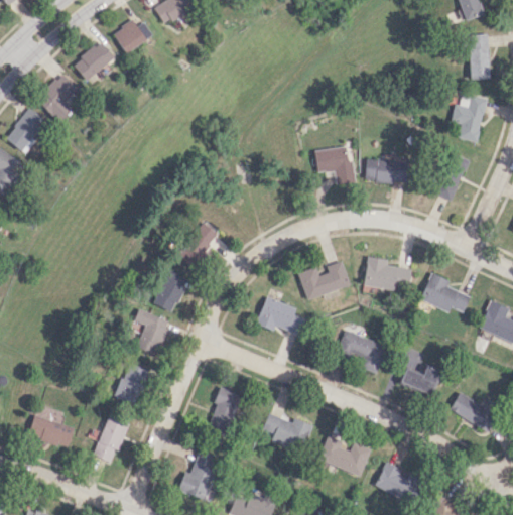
[(162,25),(193,9),(186,0),(165,0),(153,7),(162,25)]
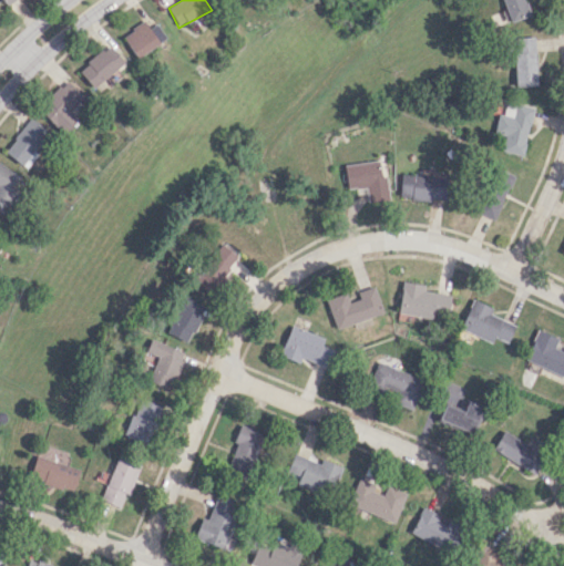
[(503,0),(511,23),(532,16),(526,0),(503,0)]
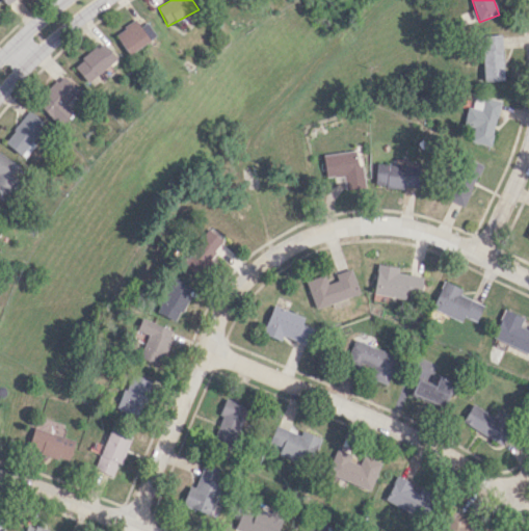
[(157,37),(148,23),(140,27),(136,21),(115,33),(128,54),(157,37)]
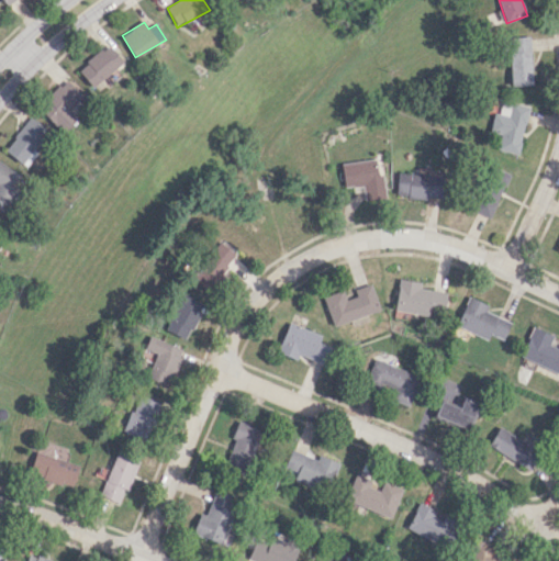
[(534,86),(533,37),(511,38),(513,86),(534,86)]
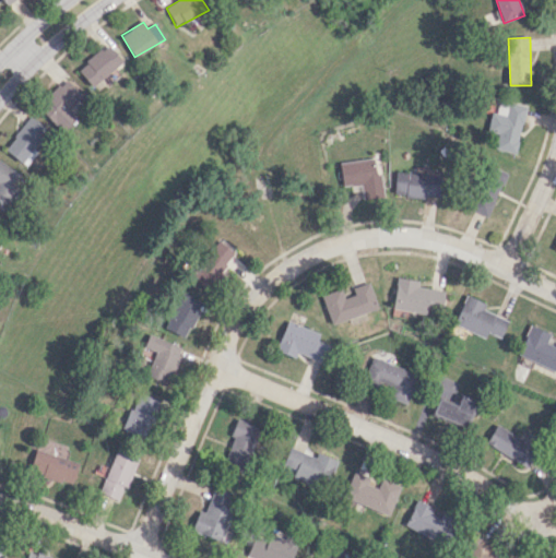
[(91,86),(123,66),(110,45),(78,66),(91,86)]
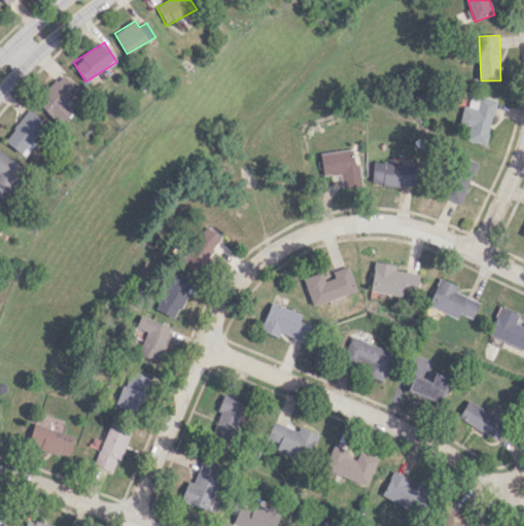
[(74,112),(65,102),(77,91),(64,75),(36,100),(60,126),(74,112)]
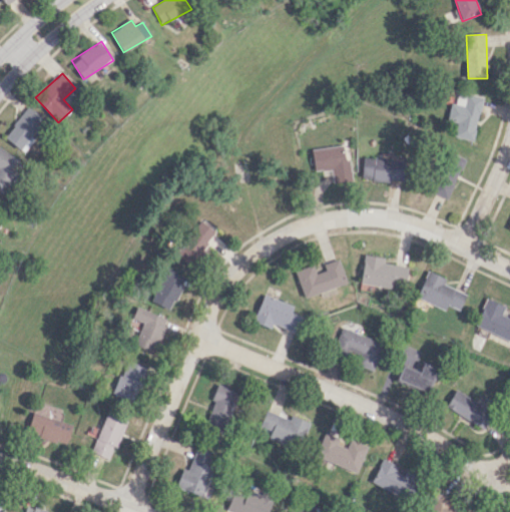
[(474,142),(486,98),(460,91),(457,104),(453,103),(448,119),(458,122),(455,137),(474,142)]
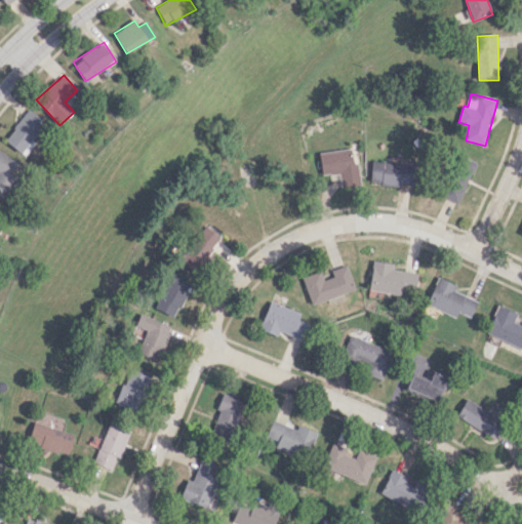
[(26,156),(35,143),(34,143),(48,122),(30,109),(5,142),(26,156)]
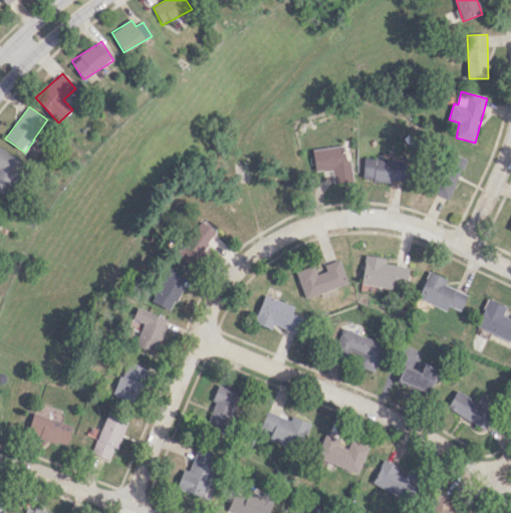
[(0,192),(3,194),(23,162),(0,147),(0,192)]
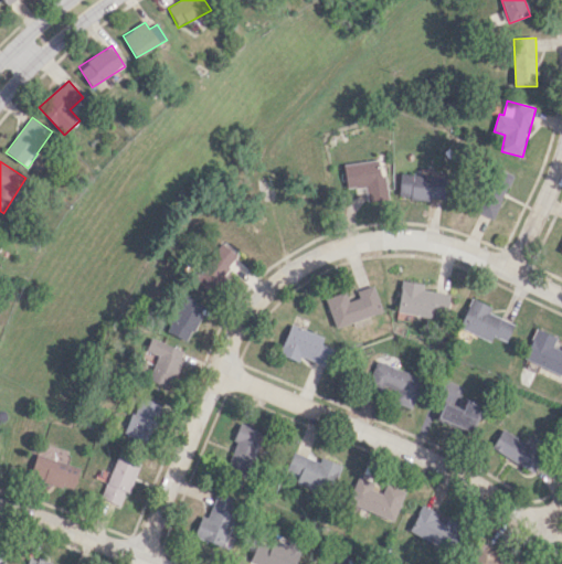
[(390,199),(388,174),(381,174),(380,161),(346,165),(348,189),(367,188),(368,201),(390,199)]
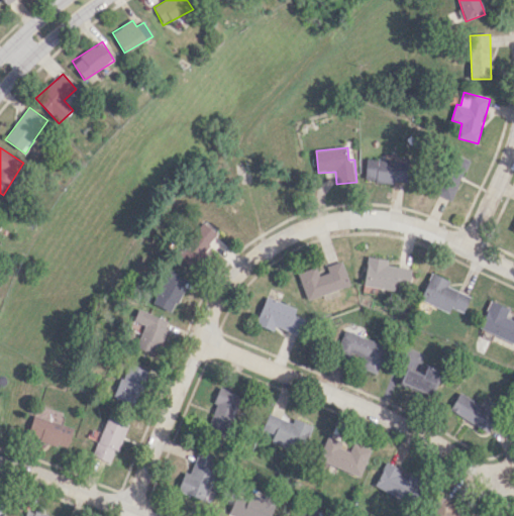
[(434,194),(452,201),(471,160),(452,151),(434,194)]
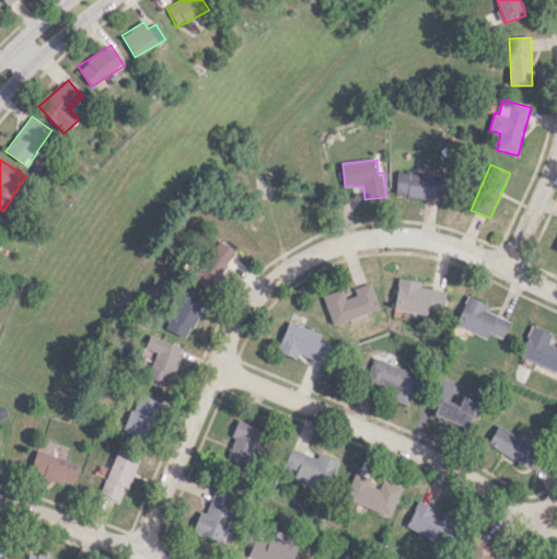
[(397,172),(396,196),(441,199),(442,175),(397,172)]
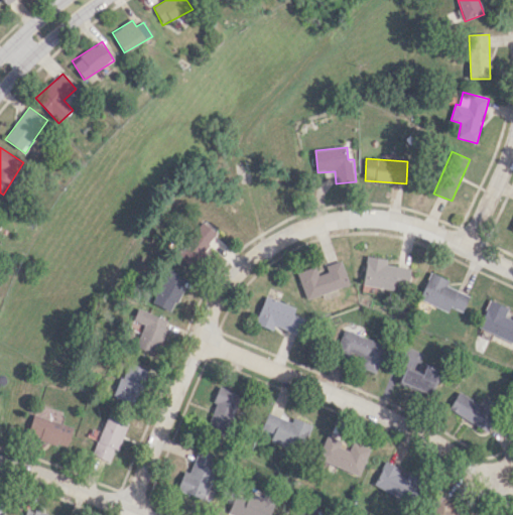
[(180,257),(196,267),(219,232),(204,223),(180,257)]
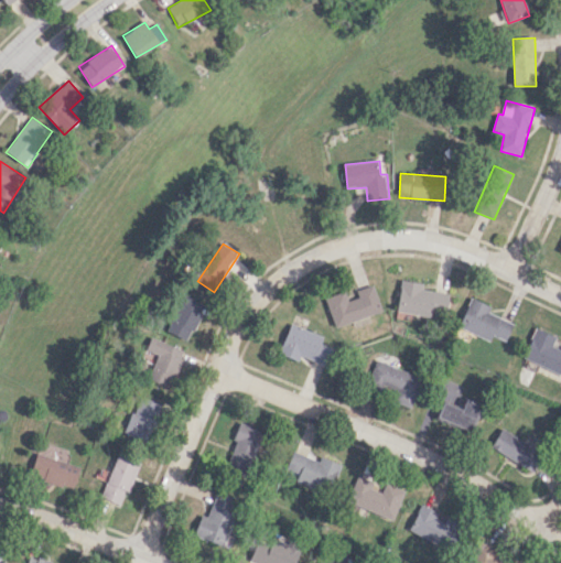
[(424,284),(402,280),(397,312),(446,320),(451,294),(423,290),(424,284)]
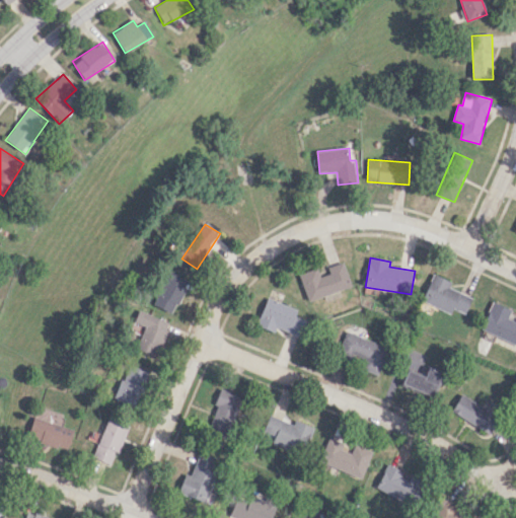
[(352,288),(344,263),(328,268),(330,275),(321,278),(318,269),(300,274),(308,301),(352,288)]
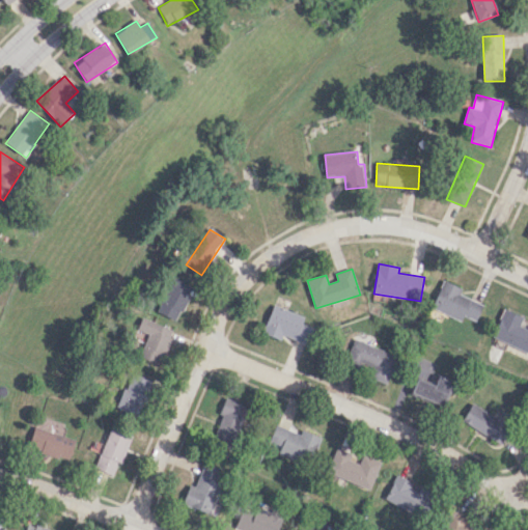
[(194,287),(174,278),(158,312),(178,322),(194,287)]
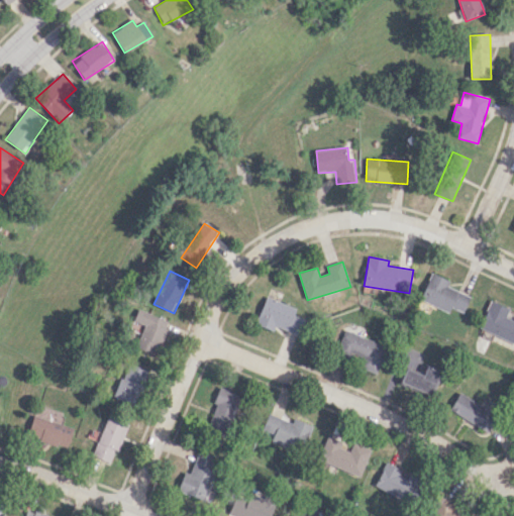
[(448,287),(450,281),(432,274),(421,301),(450,313),(452,308),(465,313),(472,297),(448,287)]
